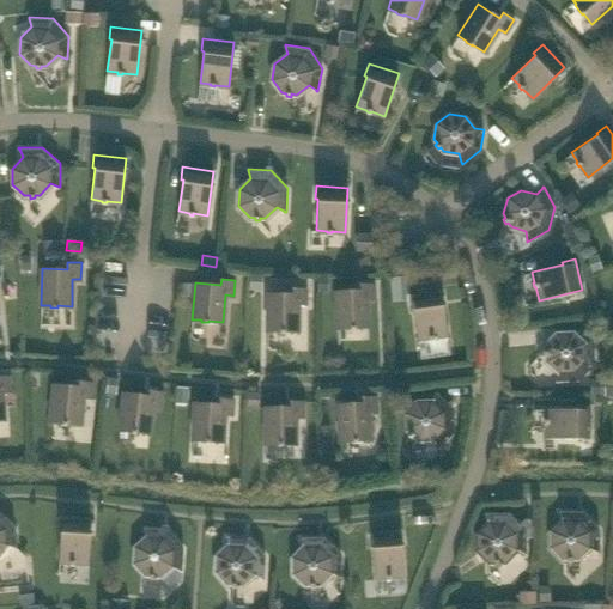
[(366,298),(375,298),(375,282),(360,282),(360,290),(335,291),(337,328),(347,327),(347,329),(354,328),(354,327),(368,326),(366,298)]
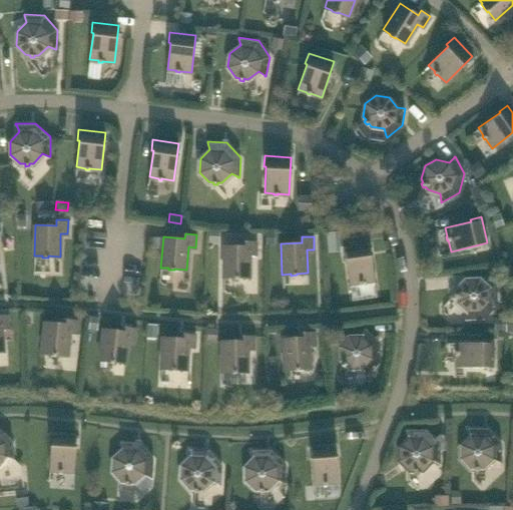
[(257,253),(257,240),(245,239),(245,245),(223,245),(223,277),(231,277),(231,278),(237,278),(237,277),(249,277),(249,253),(257,253)]
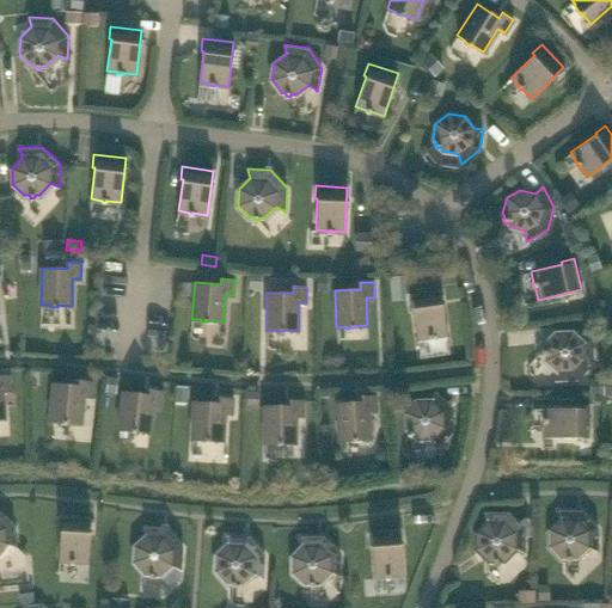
[(433,336),(446,333),(440,290),(408,295),(410,307),(412,307),(417,338),(428,337),(429,338),(433,338),(433,336)]
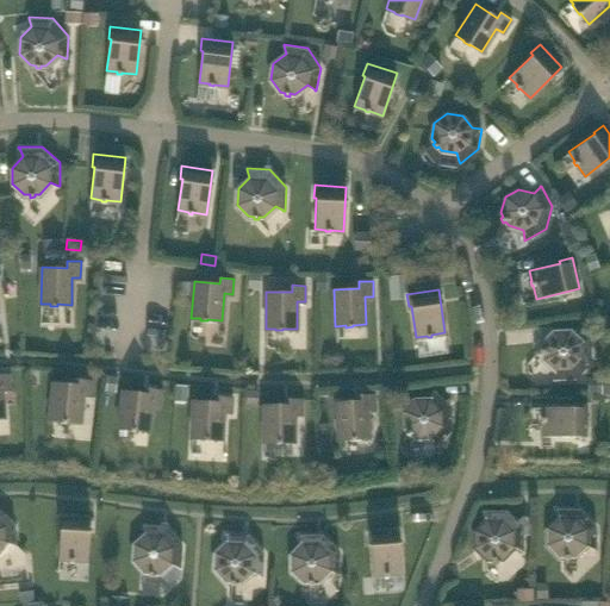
[(582,356),(580,341),(570,330),(553,331),(542,343),(543,349),(540,349),(540,354),(541,354),(543,354),(543,358),(555,369),(553,378),(552,378),(552,379),(576,378),(589,363),(582,356)]
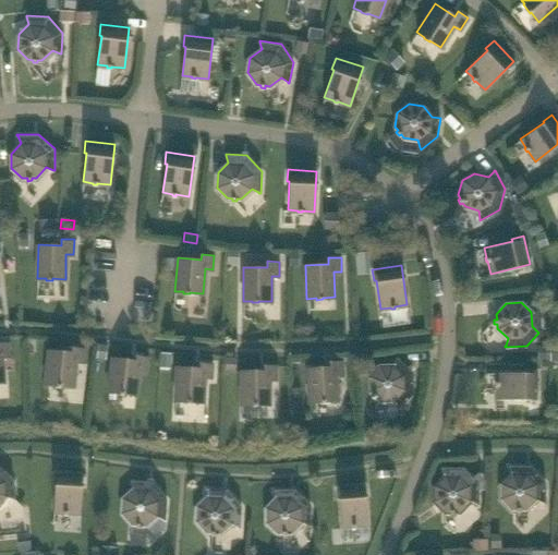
[(2,357),(10,356),(9,341),(0,341),(0,381),(3,382),(2,357)]
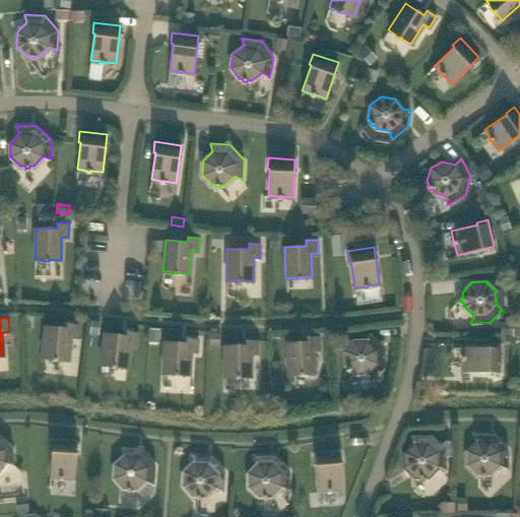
[(510,321),(502,321),(503,333),(511,332),(510,321)]
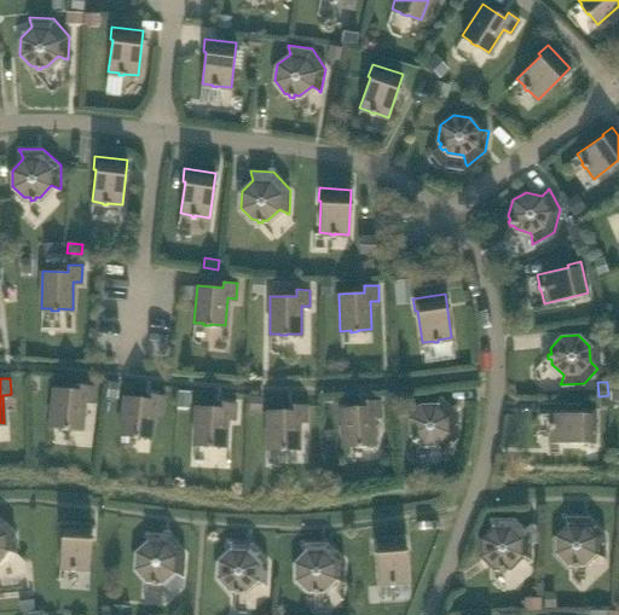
[(92,401),(94,384),(81,383),(80,390),(55,387),(51,424),(61,425),(61,427),(68,428),(68,427),(81,428),(85,400),(92,401)]
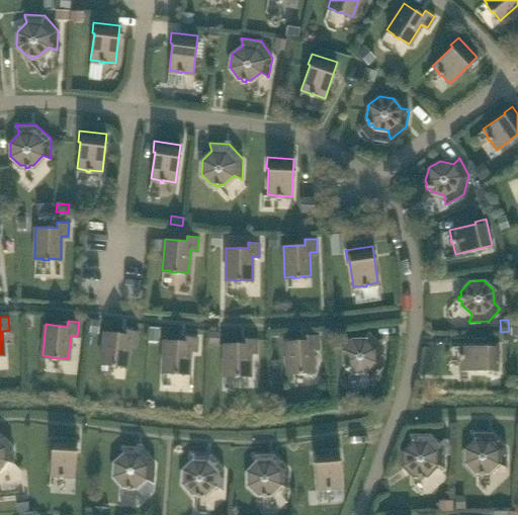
[(137,344),(138,330),(126,329),(125,334),(104,331),(100,362),(108,363),(108,364),(114,365),(114,364),(126,365),(130,343),(137,344)]
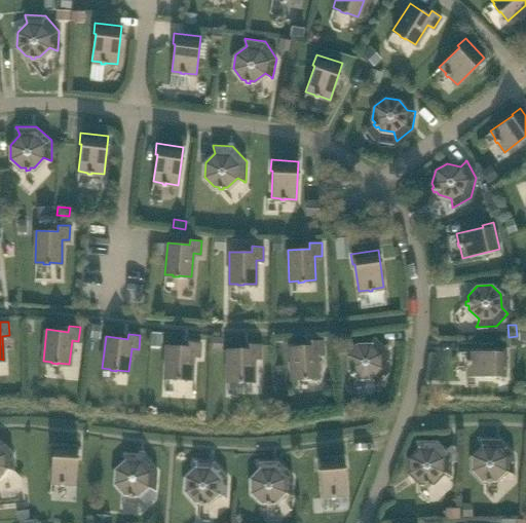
[(389,370),(388,349),(374,335),(373,336),(374,337),(371,343),(357,344),(347,355),(348,368),(351,371),(350,373),(353,376),(354,374),(358,377),(372,376),(375,383),(374,383),(375,384),(389,370)]
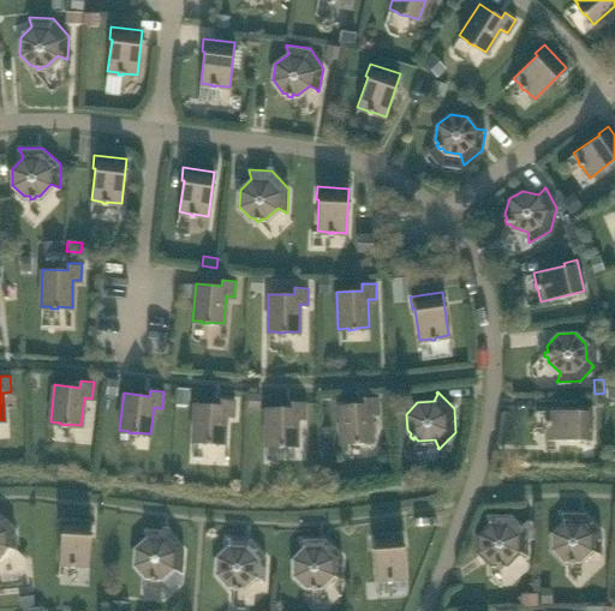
[(370,413),(378,412),(377,396),(364,396),(364,403),(339,405),(340,442),(351,441),(351,443),(358,442),(358,441),(372,439),(370,413)]
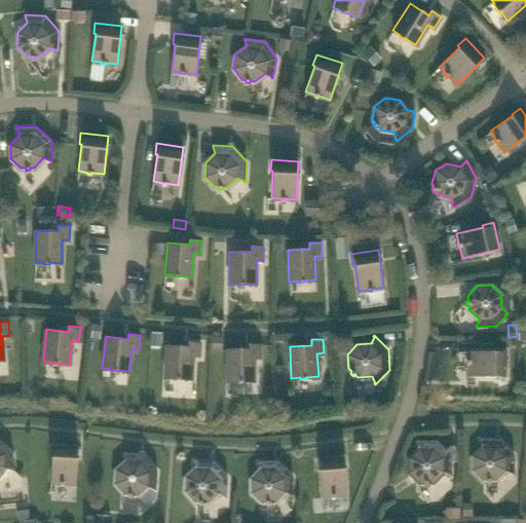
[(200,356),(200,341),(189,341),(189,346),(166,345),(164,377),(174,377),(174,379),(180,379),(180,377),(191,378),(193,355),(200,356)]
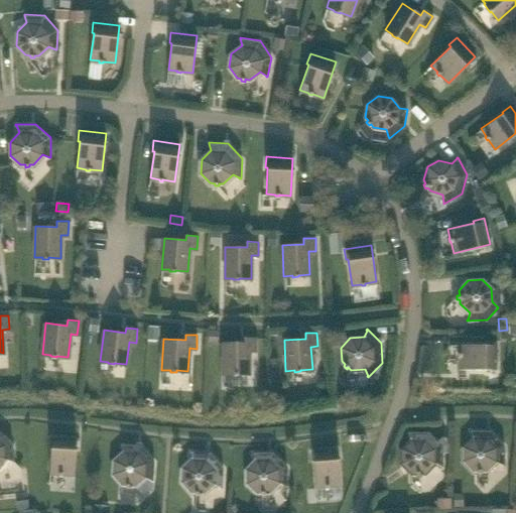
[(256,350),(256,337),(245,337),(245,342),(223,342),(223,373),(231,373),(231,375),(237,375),(237,373),(249,373),(249,350),(256,350)]
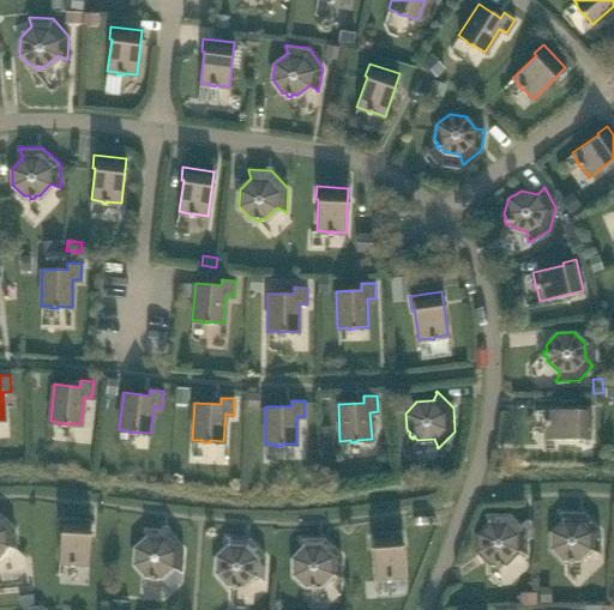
[(590,439),(591,406),(578,406),(578,409),(546,409),(546,420),(545,420),(545,423),(546,423),(546,438),(590,439)]
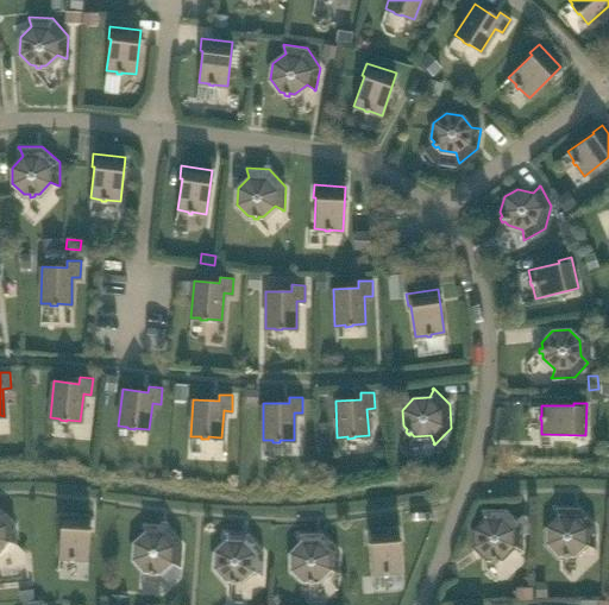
[(595,523),(578,506),(554,506),(554,508),(556,508),(558,516),(547,528),(547,543),(559,554),(564,554),(565,558),(570,558),(570,554),(575,554),(585,543),(594,546),(594,547),(595,547),(595,523)]
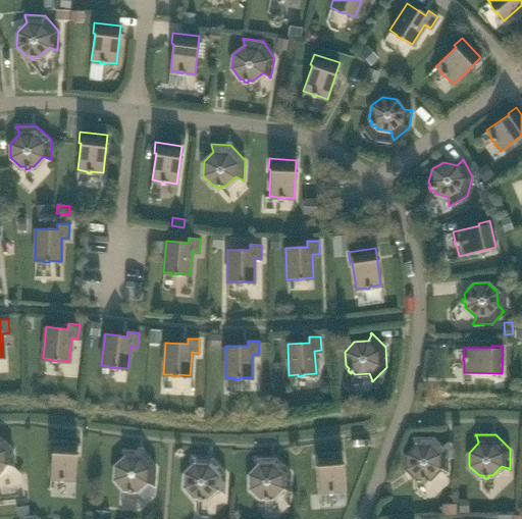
[(13,466),(12,446),(0,435),(0,469),(5,463),(12,465),(12,466),(13,466)]
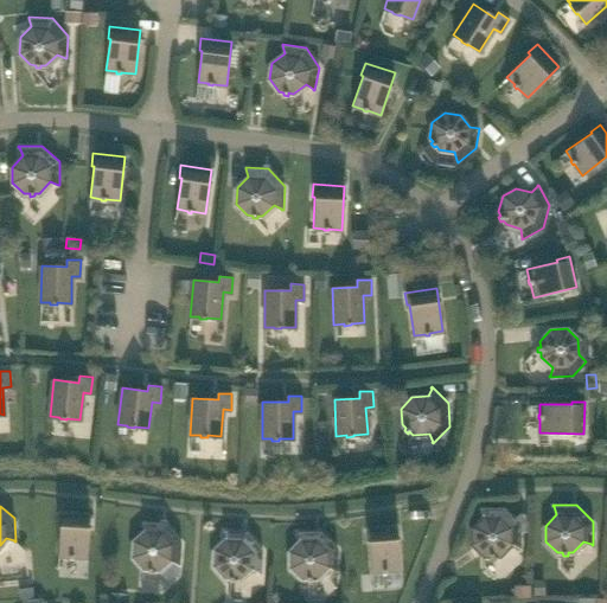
[(519,524),(503,507),(480,507),(480,508),(484,517),(472,527),(473,544),(484,555),(490,555),(490,557),(494,557),(494,555),(499,555),(510,543),(518,546),(518,547),(519,547),(519,524)]
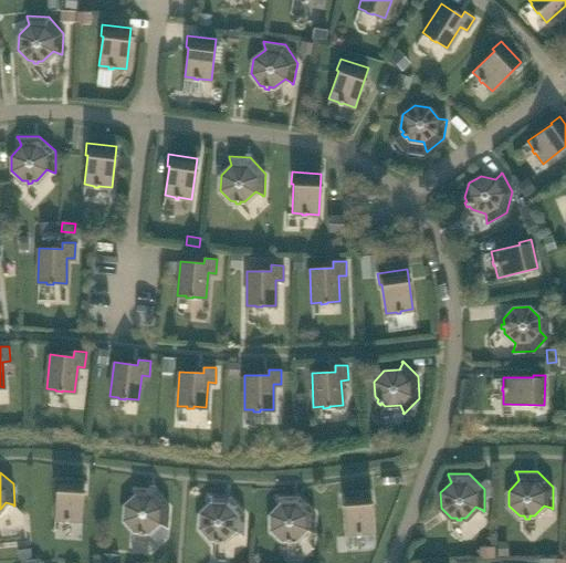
[(81,521),(84,480),(54,478),(54,489),(56,489),(54,519),(64,520),(64,521),(69,521),(69,520),(81,521)]
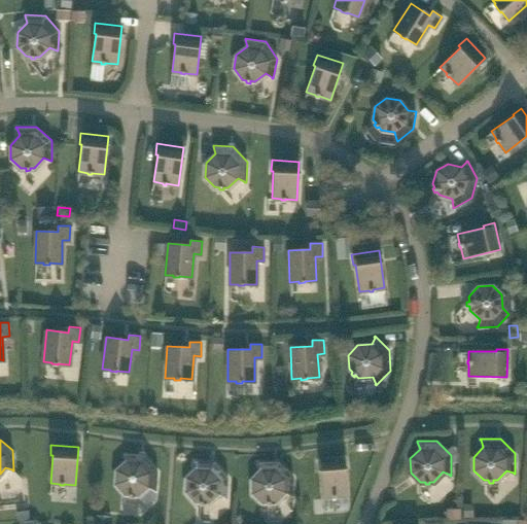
[(157,469),(144,454),(124,453),(124,454),(125,454),(127,461),(116,470),(115,484),(125,494),(129,494),(129,497),(133,497),(133,495),(138,495),(148,486),(154,489),(154,490),(156,490),(157,469)]
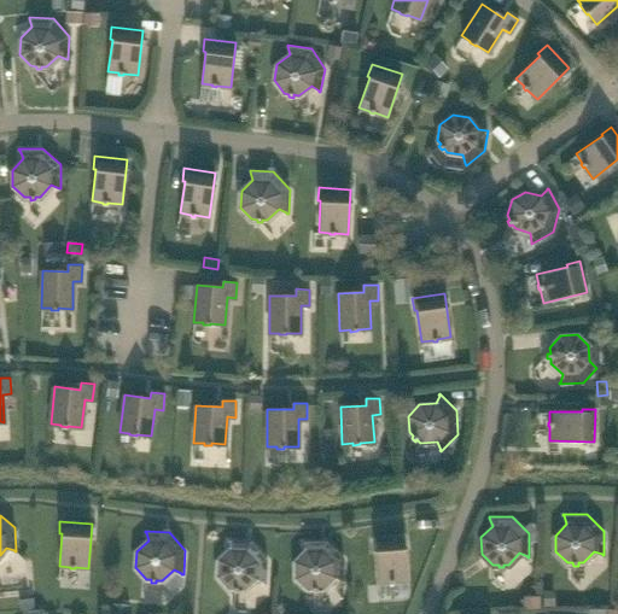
[(394,580),(408,579),(404,534),(372,538),(373,550),(375,550),(379,582),(390,582),(390,583),(394,583),(394,580)]
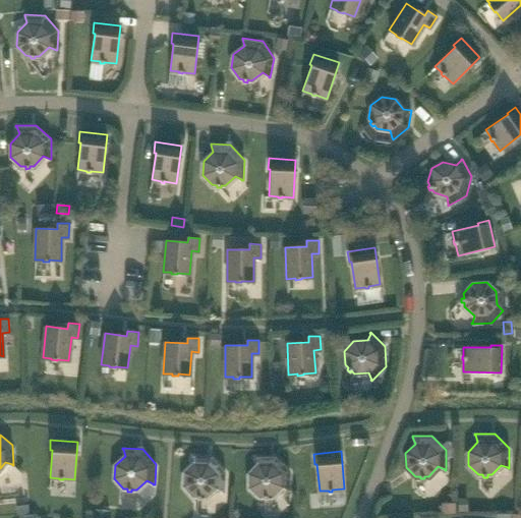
[(225,471),(212,456),(191,455),(191,456),(192,456),(194,463),(184,472),(183,485),(192,496),(197,496),(197,499),(201,499),(201,497),(206,497),(216,487),(223,491),(223,492),(224,492),(225,471)]
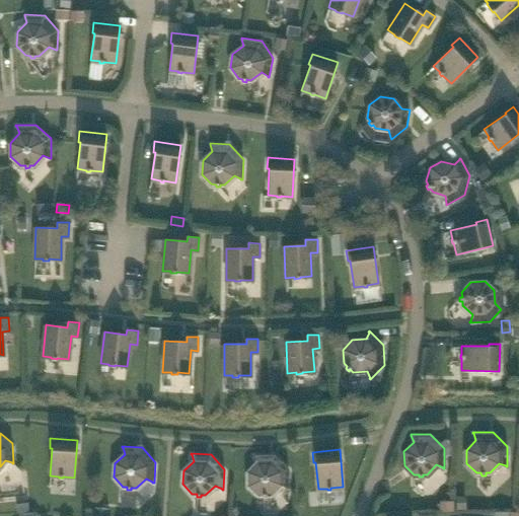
[(289,488),(288,467),(274,453),(253,454),(253,455),(254,455),(256,462),(247,472),(248,486),(258,495),(263,495),(263,497),(267,497),(267,495),(272,494),(281,485),(287,487),(287,488),(289,488)]
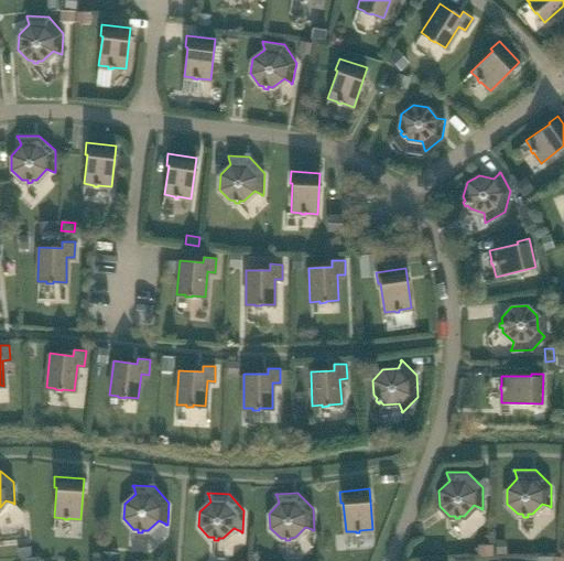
[(492,545),(479,545),(479,553),(492,553),(492,545)]
